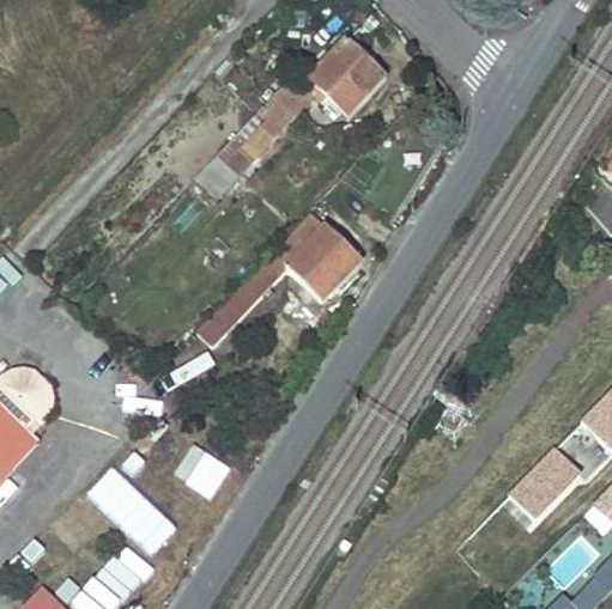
[(345,38),(310,75),(328,93),(346,111),(382,73),(345,38)]
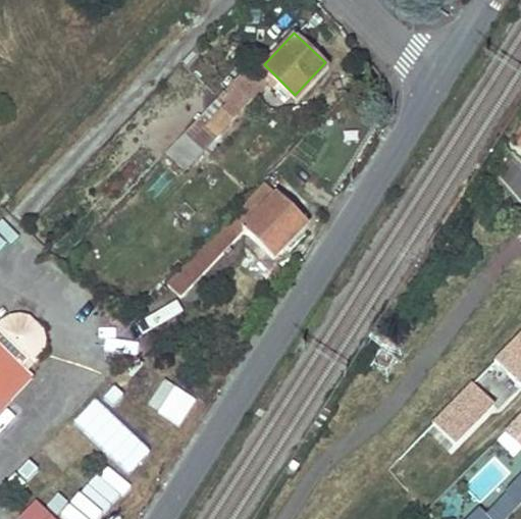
[(251,61),(192,124),(209,141),(267,80),(268,79),(259,69),(251,61)]
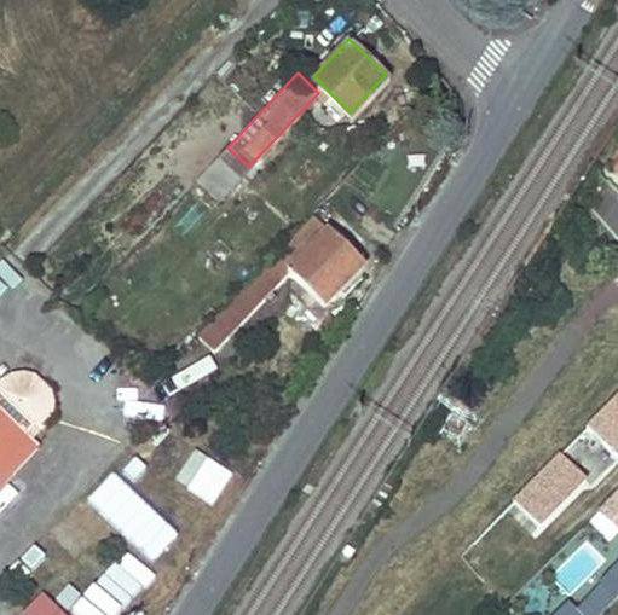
[(313,76),(307,82),(318,93),(317,94),(324,102),(331,94),(313,76)]
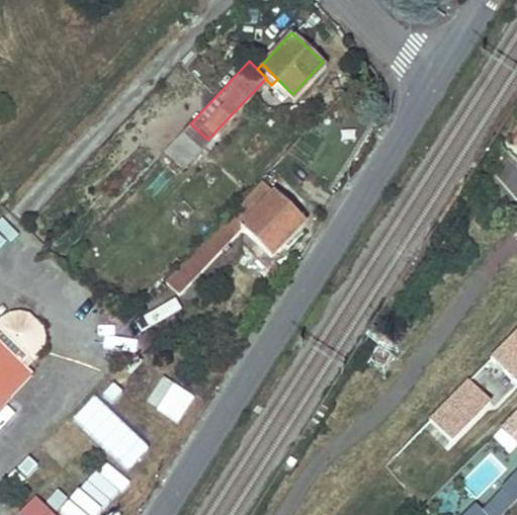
[(190,123),(165,149),(183,165),(207,140),(190,123)]
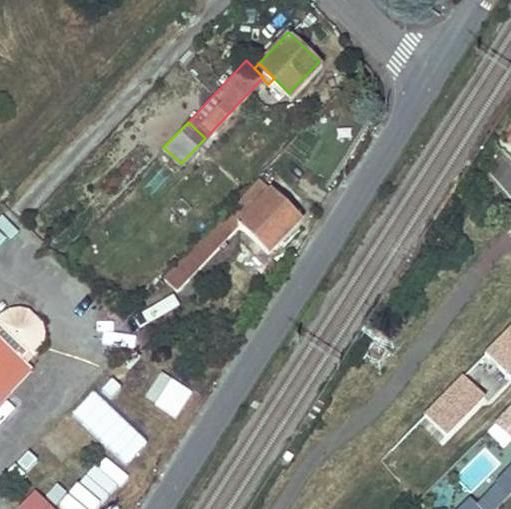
[(229,211),(203,238),(214,250),(240,224),(268,251),(301,218),(261,179),(229,211)]
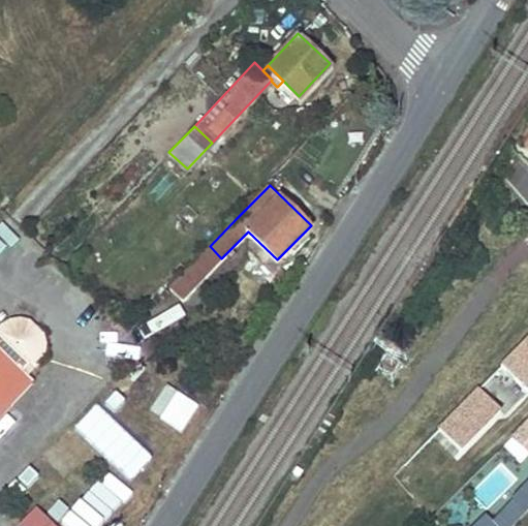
[(210,246),(184,273),(195,284),(221,258),(210,246)]
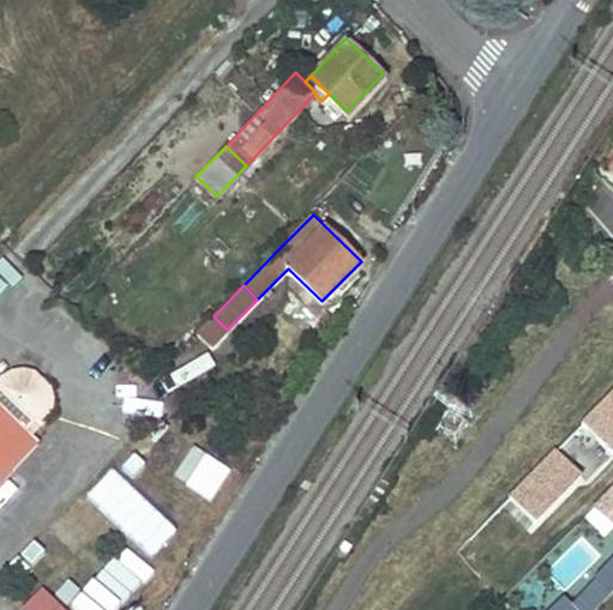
[(214,316),(198,332),(212,345),(227,330),(214,316)]
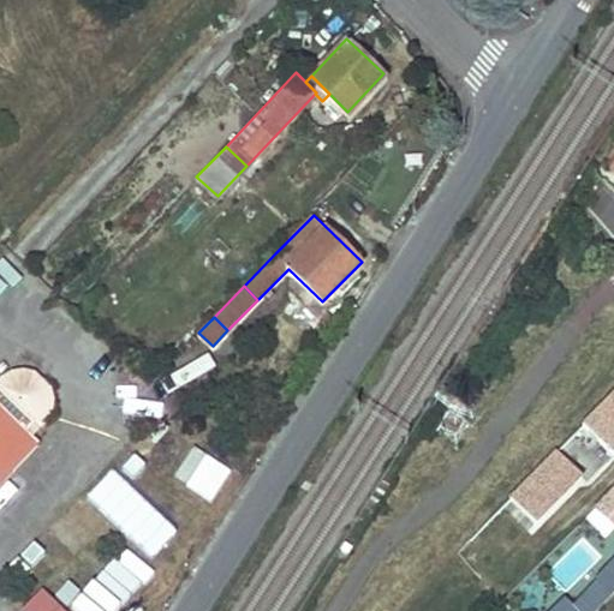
[(0,481),(39,442),(33,435),(43,423),(51,414),(54,403),(54,394),(53,385),(35,370),(31,369),(24,366),(12,367),(5,371),(0,375),(0,481)]
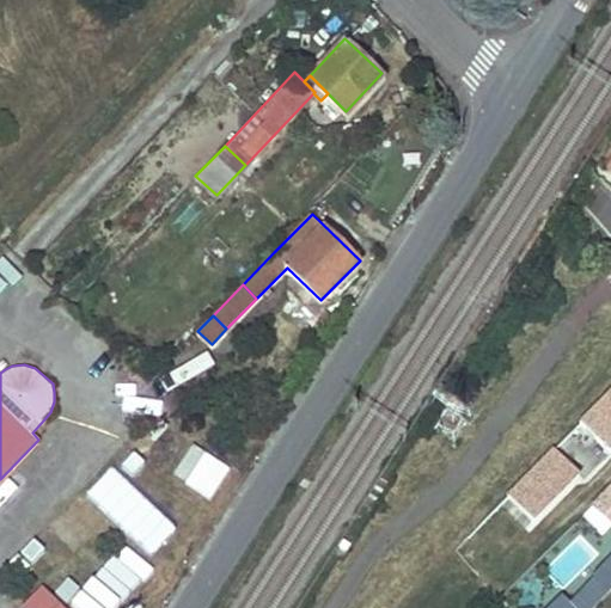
[(610,391),(582,422),(610,449),(610,391)]
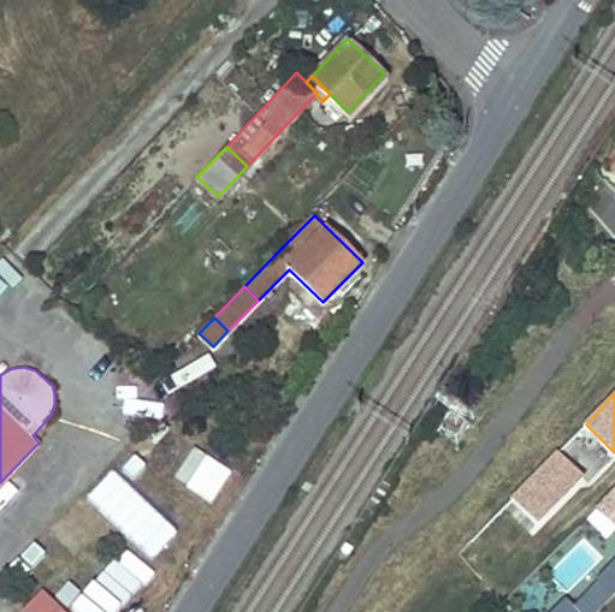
[(539,524),(586,477),(561,451),(514,499),(539,524)]
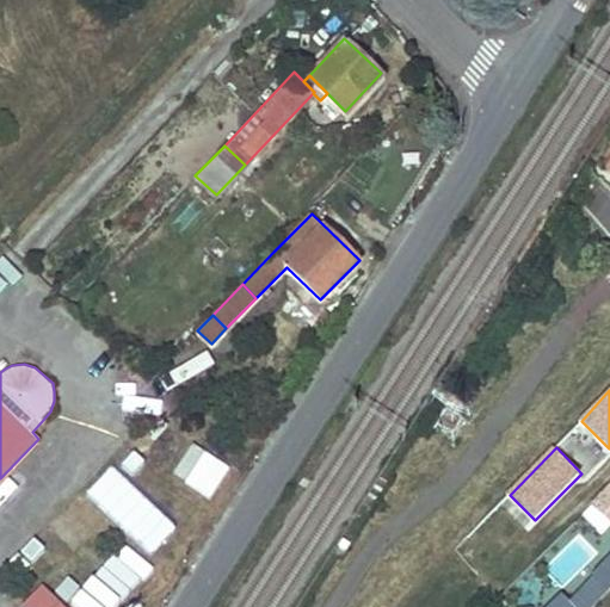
[(609,488),(596,503),(609,518),(609,488)]
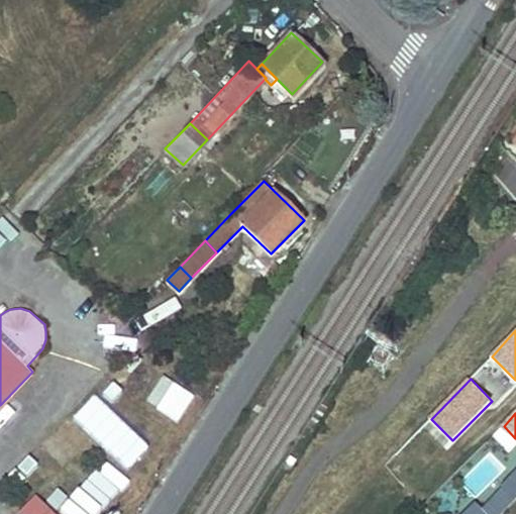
[(19,513),(57,513),(37,492),(16,510),(19,513)]
